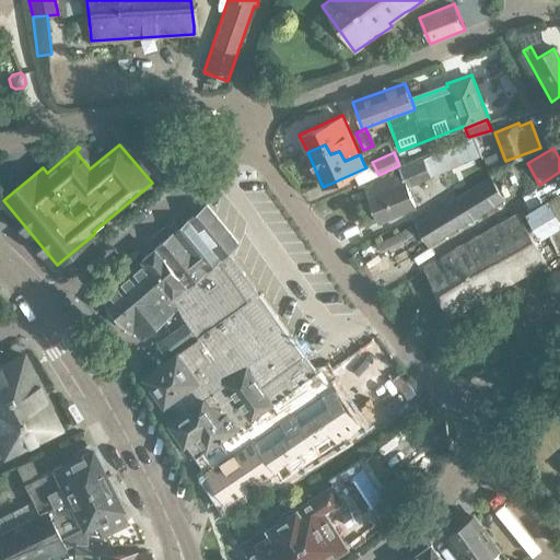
[(408,187),(431,177),(423,158),(398,167),(399,170),(362,185),(378,224),(417,208),(408,187)]
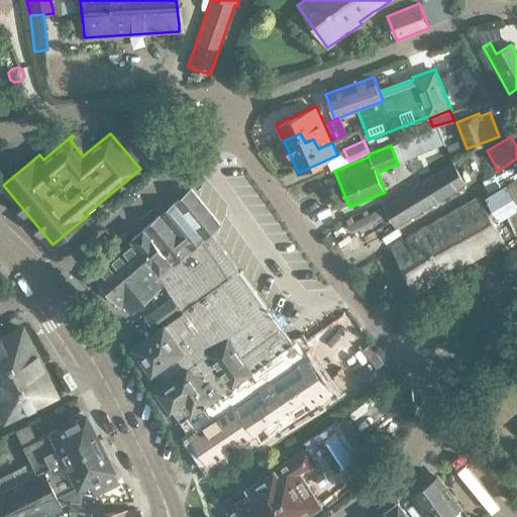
[(383,204),(396,227),(467,184),(453,162),(383,204)]
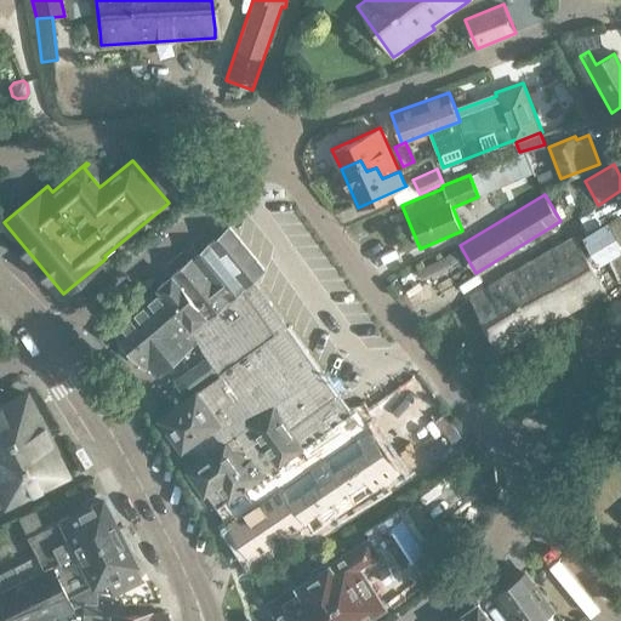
[(233,223),(158,286),(192,325),(198,339),(223,372),(163,415),(187,450),(189,449),(199,462),(191,468),(252,559),(336,513),(346,519),(405,482),(256,279),(269,268),(233,223)]
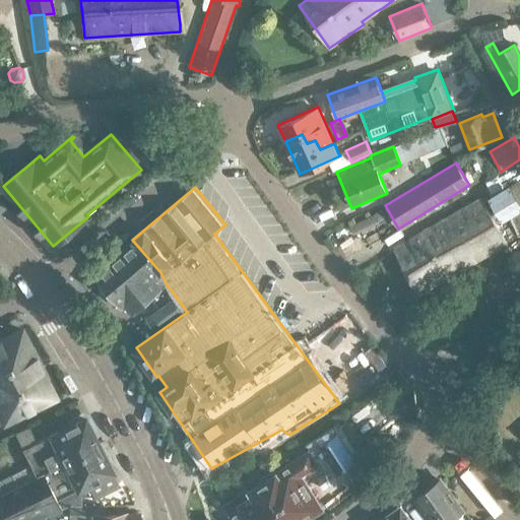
[(392,248),(418,295),(508,244),(481,196),(392,248)]
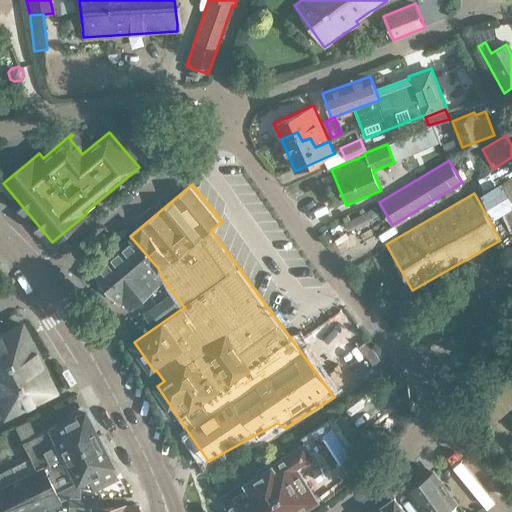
[(370,209),(344,222),(348,230),(374,217),(374,216),(379,213),(376,206),(370,209)]
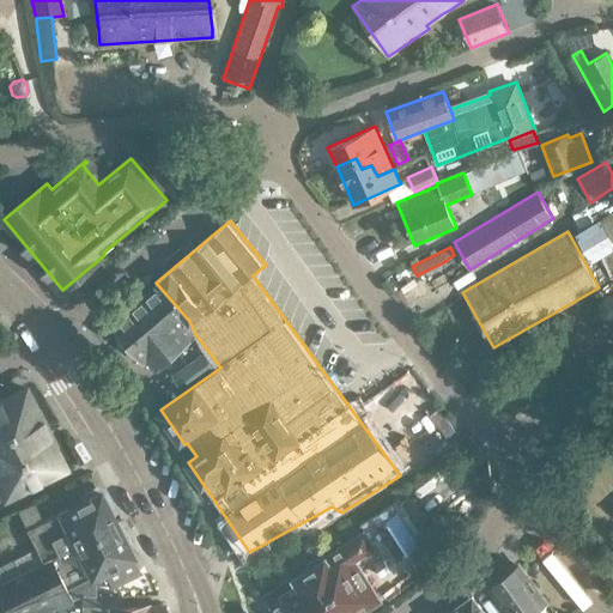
[(114,319),(110,322),(113,326),(111,327),(123,341),(125,340),(129,346),(144,363),(146,360),(155,369),(190,340),(189,338),(192,337),(194,334),(188,321),(181,311),(156,283),(156,284),(153,286),(150,289),(114,319)]
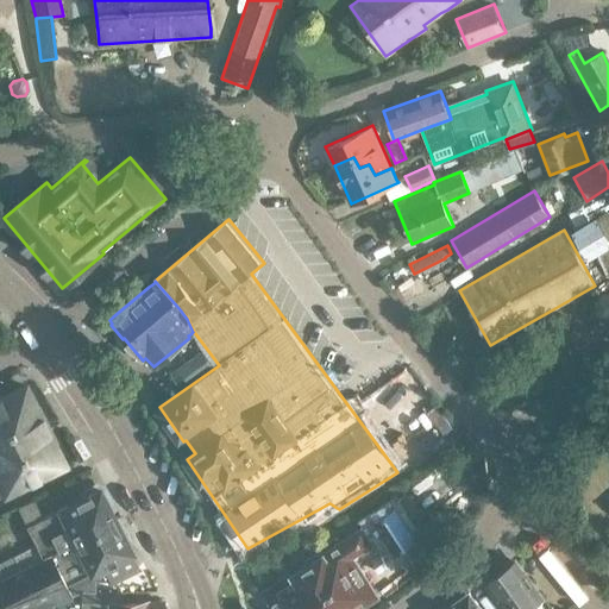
[(203,350),(187,362),(198,377),(214,365),(203,350)]
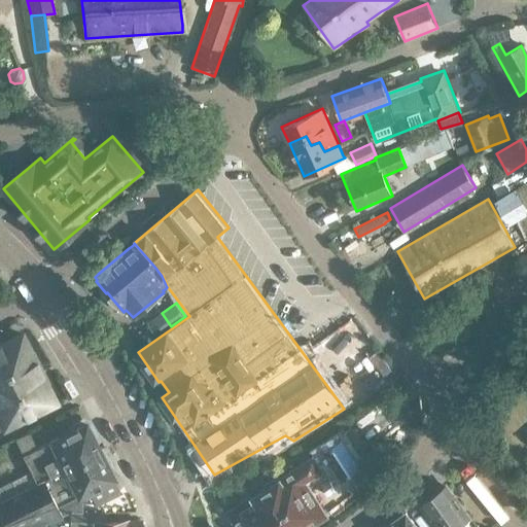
[(20,334),(0,343),(0,397),(41,378),(20,334)]
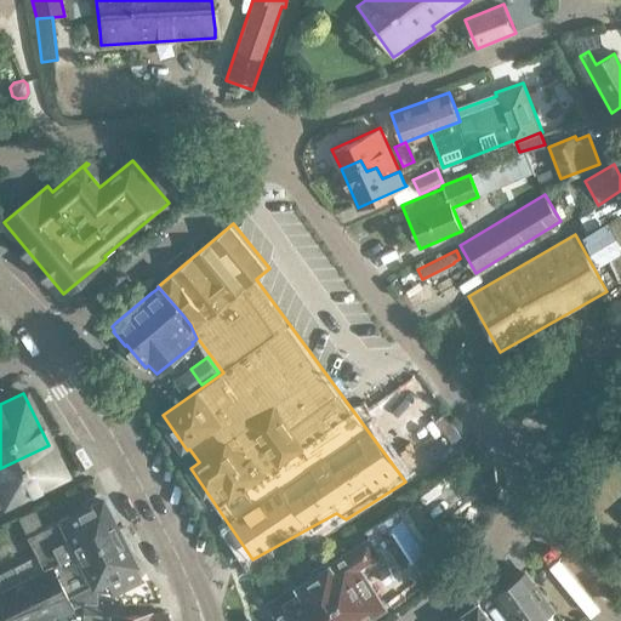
[(49,445),(0,468),(0,502),(1,505),(63,474),(50,449),(49,445)]
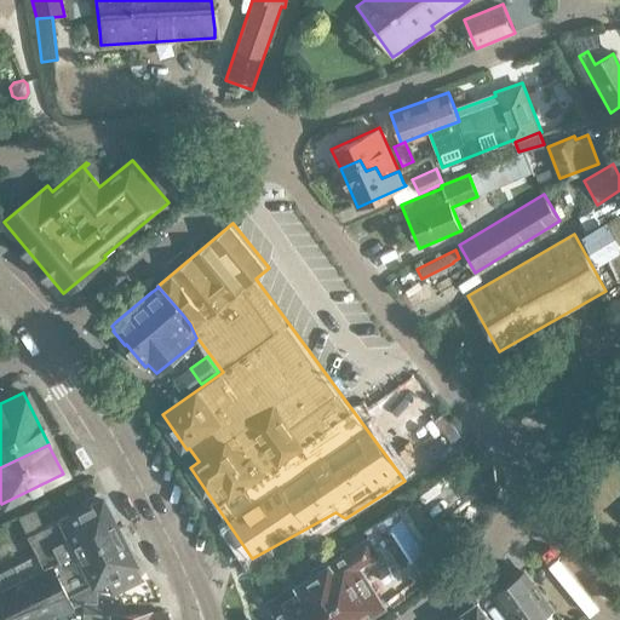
[(33,509),(17,516),(35,554),(12,566),(19,579),(51,563),(116,530),(99,497),(58,517),(56,518),(41,526),(33,509)]
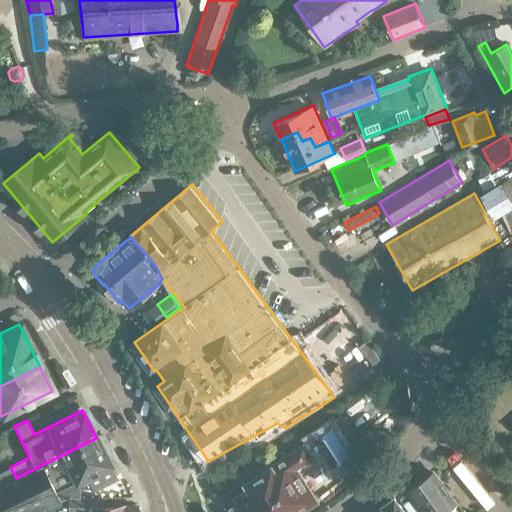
[(313,437),(331,465),(350,453),(332,425),(313,437)]
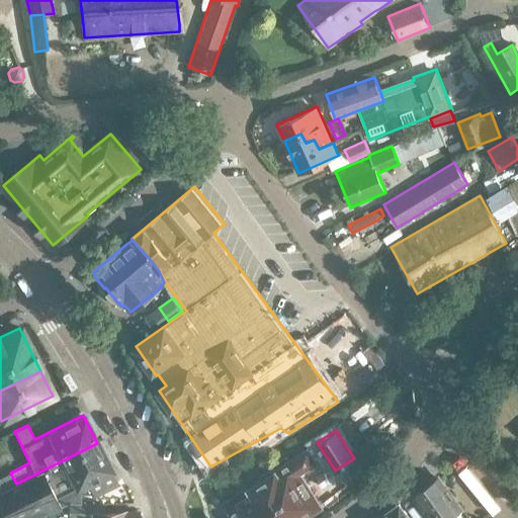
[(97,443),(42,470),(56,496),(74,487),(75,489),(77,489),(80,494),(92,493),(94,496),(118,484),(111,471),(97,443)]
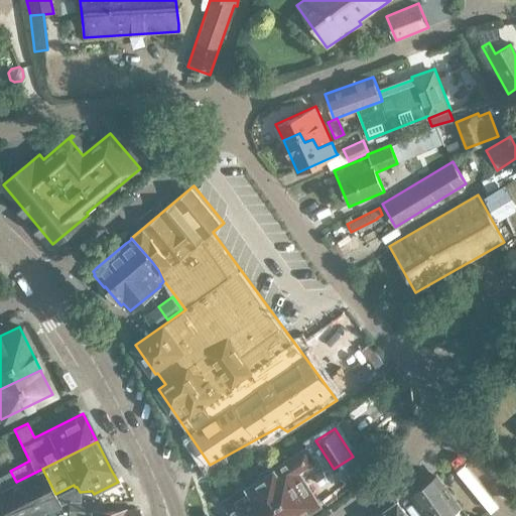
[(259,472),(258,477),(221,502),(230,515),(303,515),(321,504),(300,472),(316,461),(306,445),(273,467),(268,466),(259,472)]
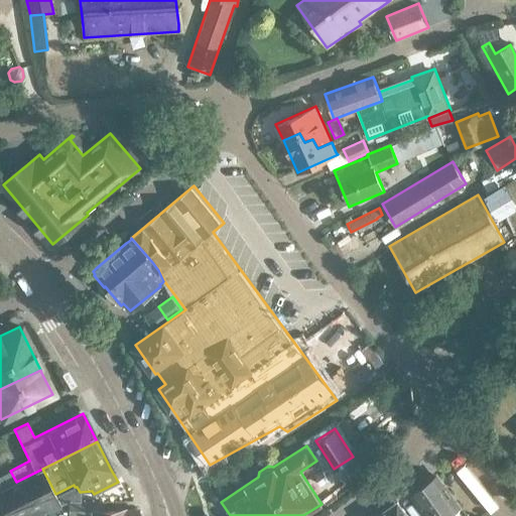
[(16,482),(0,490),(0,515),(26,515),(59,504),(55,494),(42,469),(16,482)]
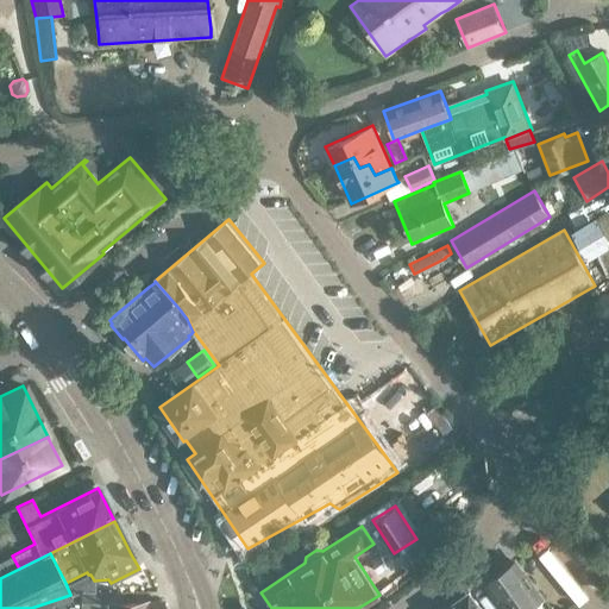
[(510,562),(489,577),(487,585),(503,608),(527,608),(544,597),(519,564),(510,562)]
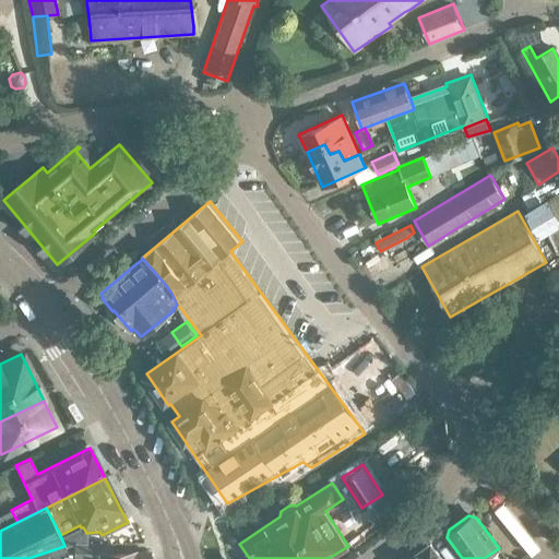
[(442,558),(430,542),(406,558),(442,558)]
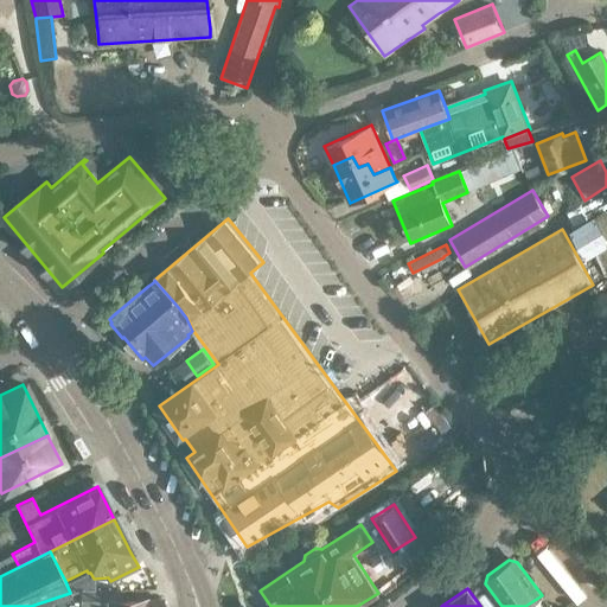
[(161,606),(163,599),(116,598),(116,590),(80,589),(80,592),(51,600),(51,606),(161,606)]
